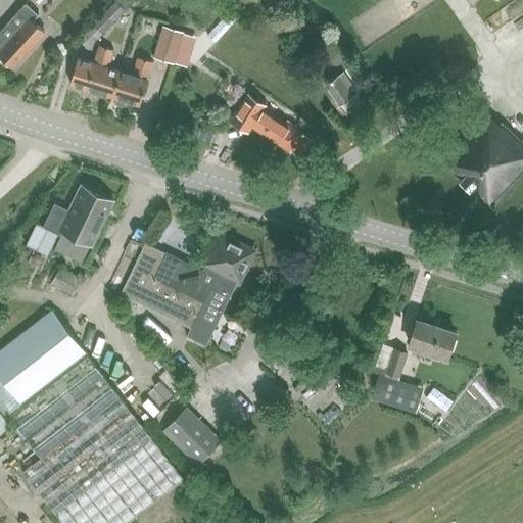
[(134,0),(116,0),(76,38),(88,49),(126,11),(135,0),(134,0)]
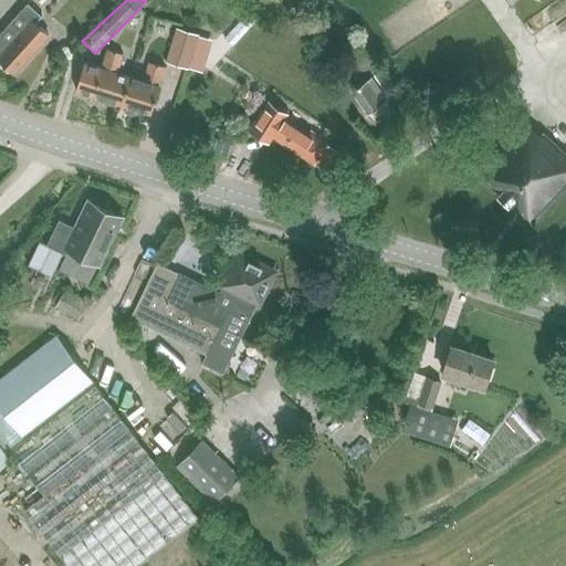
[(373,0),(380,10),(394,0),(373,0)]
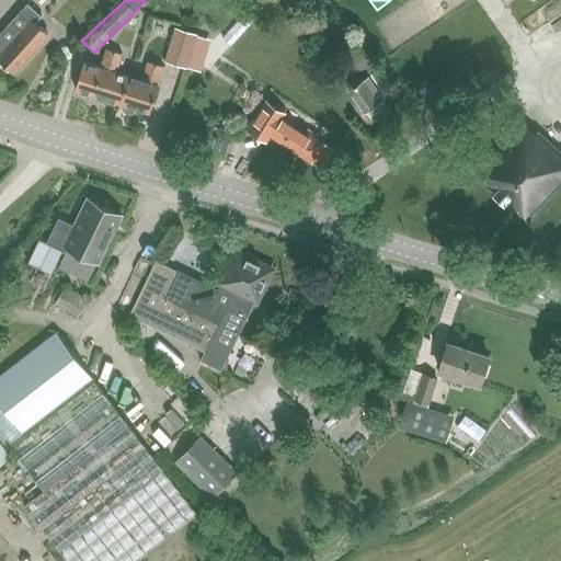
[(48,35),(29,20),(34,13),(24,4),(0,32),(0,60),(14,73),(48,35)]
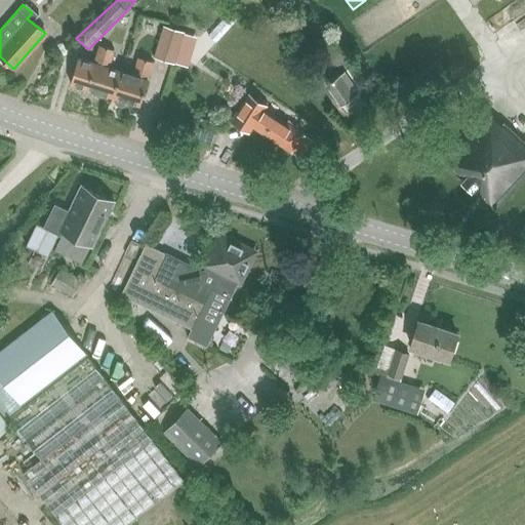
[(332,22),(320,29),(326,40),(338,33),(332,22)]
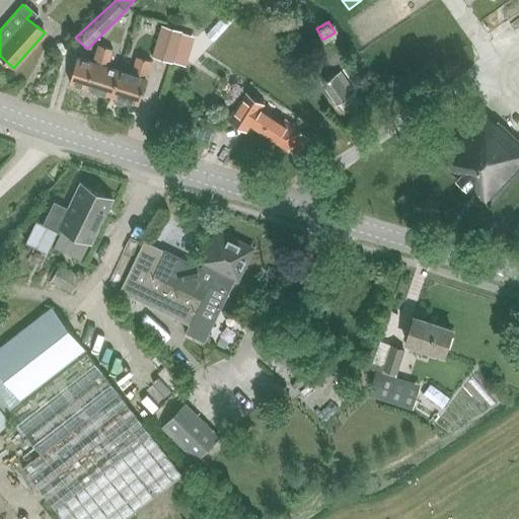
[(171,63),(181,31),(162,25),(152,57),(171,63)]
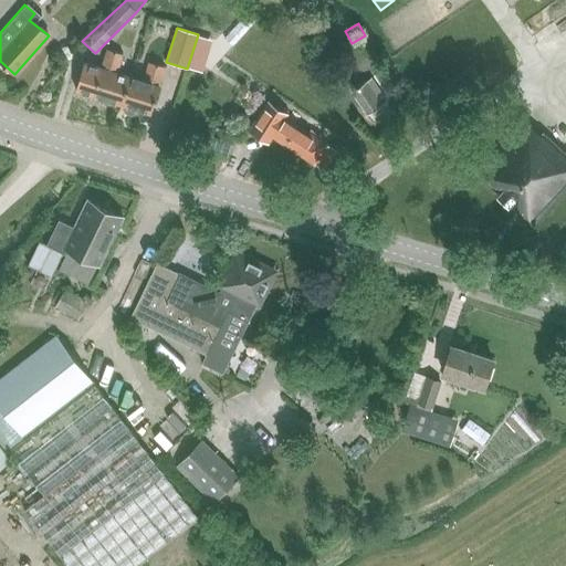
[(123,105),(130,75),(118,72),(124,54),(106,49),(102,66),(85,62),(75,91),(123,105)]
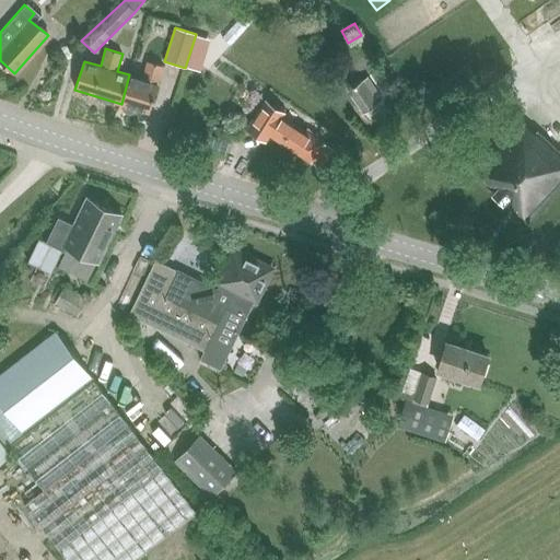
[(142,79),(129,74),(121,104),(123,105),(121,108),(124,112),(131,114),(135,112),(136,109),(150,113),(159,83),(158,83),(163,66),(147,61),(142,79)]
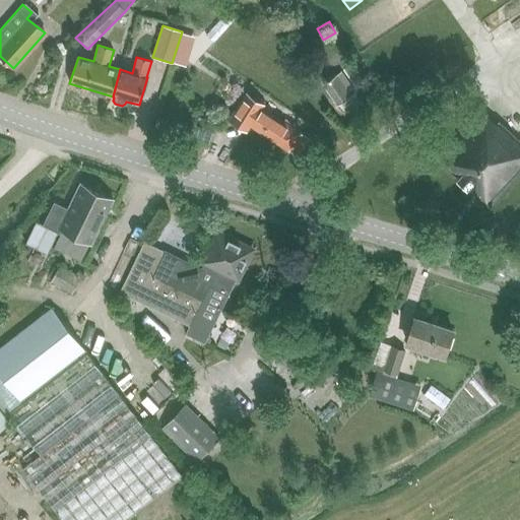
[(345,112),(360,102),(354,92),(341,71),(323,84),(337,106),(340,104),(345,112)]
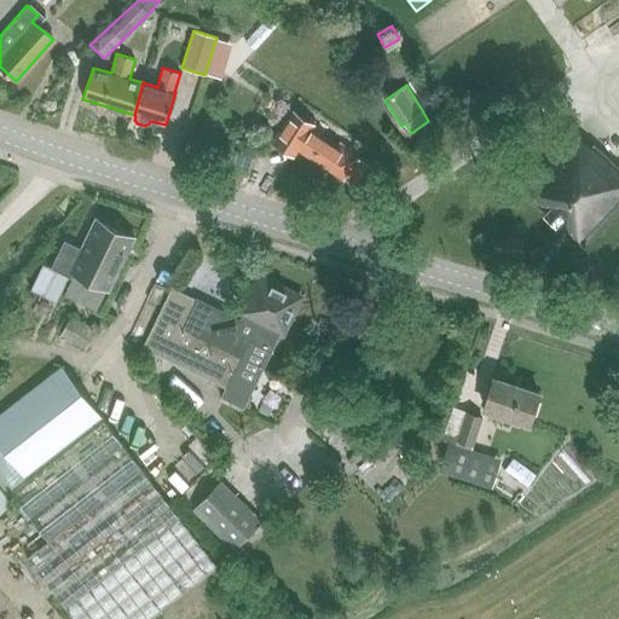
[(370,167),(312,128),(313,126),(293,111),(273,142),(294,156),(298,150),(342,179),(347,172),(360,180),(370,167)]
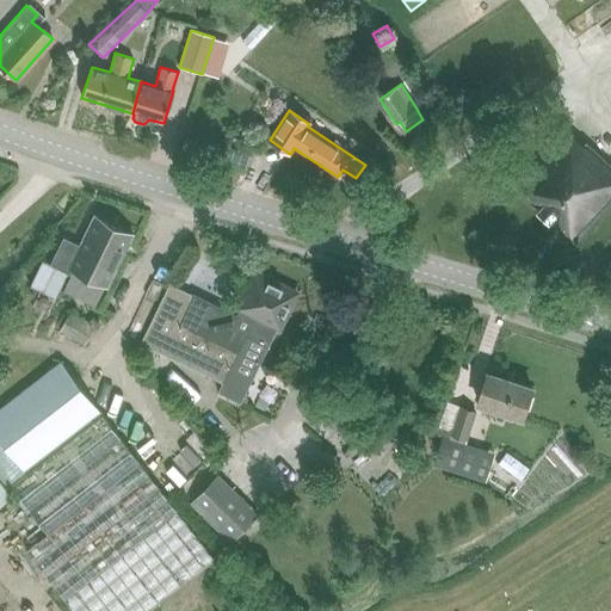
[(610,165),(568,131),(516,190),(576,244),(610,205),(610,165)]
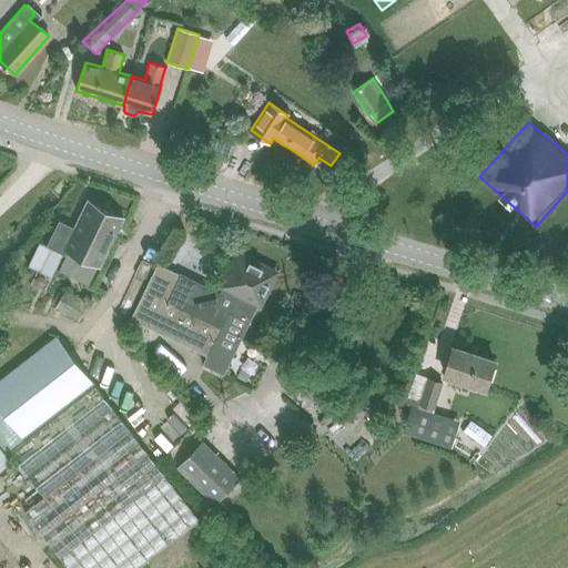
[(67,250),(100,266),(123,219),(88,201),(74,227),(60,221),(48,244),(66,253),(67,250)]
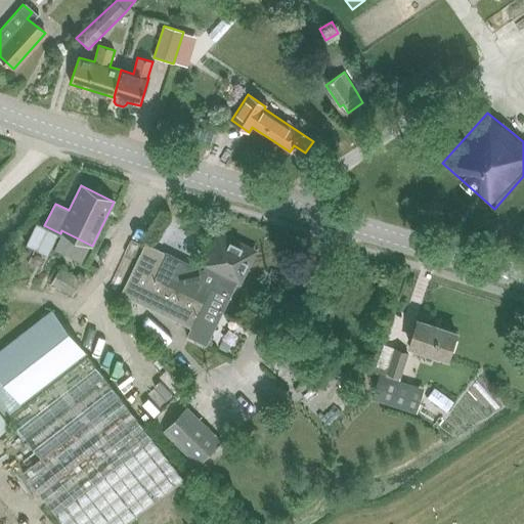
[(144,243),(120,294),(208,336),(214,322),(197,314),(210,288),(229,297),(237,280),(238,281),(254,251),(218,233),(204,264),(205,265),(203,270),(144,243)]
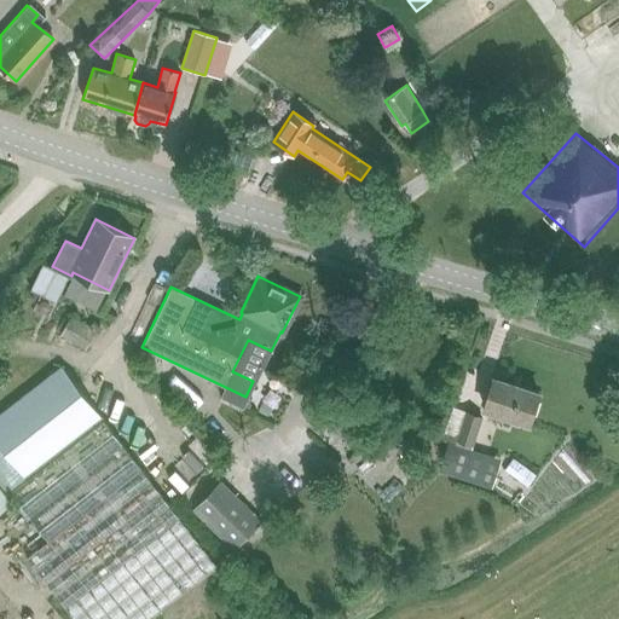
[(62,366),(0,414),(0,480),(48,541),(27,557),(75,618),(152,618),(217,570),(62,366)]
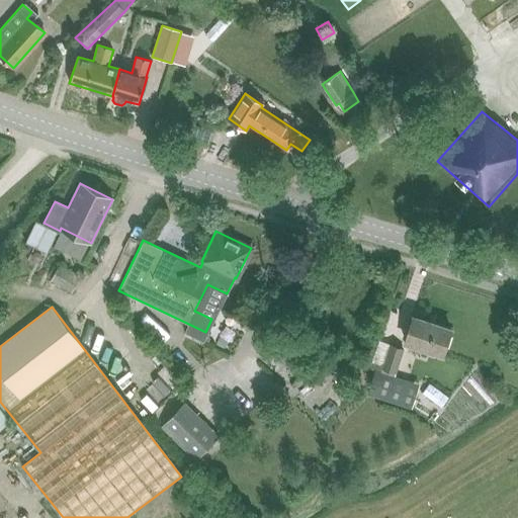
[(405,341),(441,353),(450,329),(413,316),(405,341)]
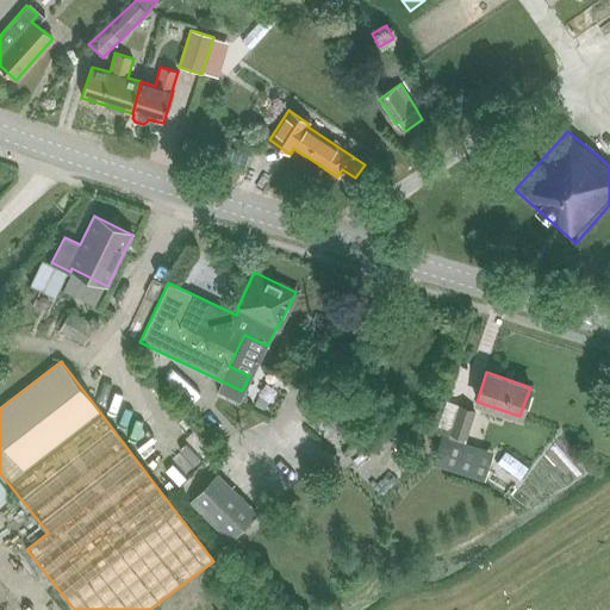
[(435,423),(447,428),(456,400),(444,397),(435,423)]
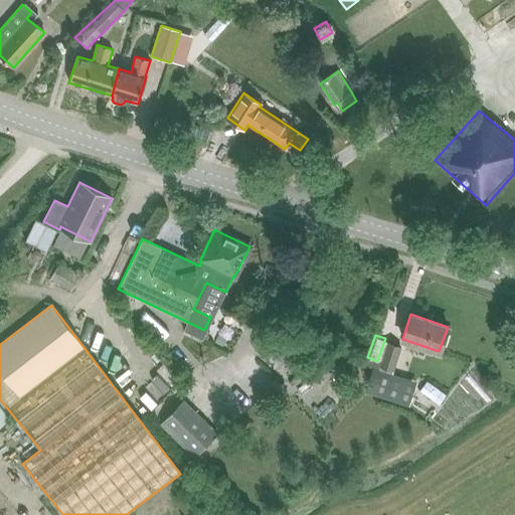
[(407,404),(411,392),(415,380),(391,373),(400,347),(386,342),(378,369),(373,368),(366,391),(407,404)]
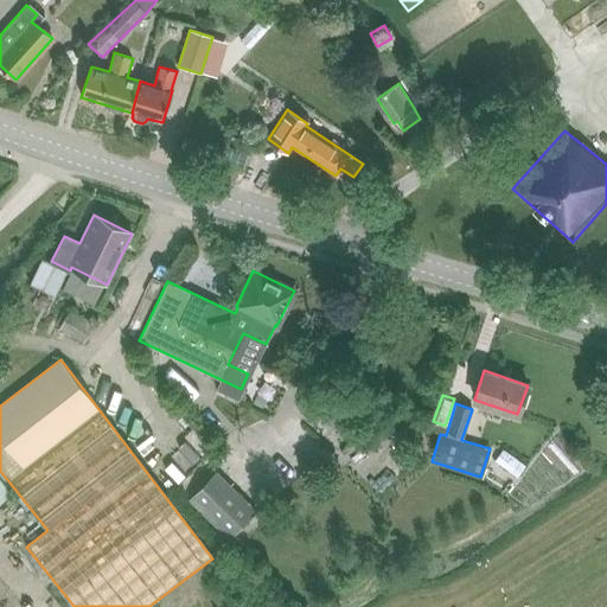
[(298,423),(311,438),(333,419),(320,404),(298,423)]
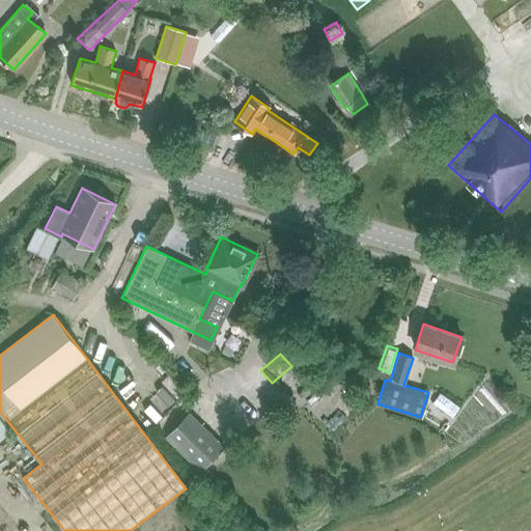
[(451,415),(457,401),(436,390),(428,403),(451,415)]
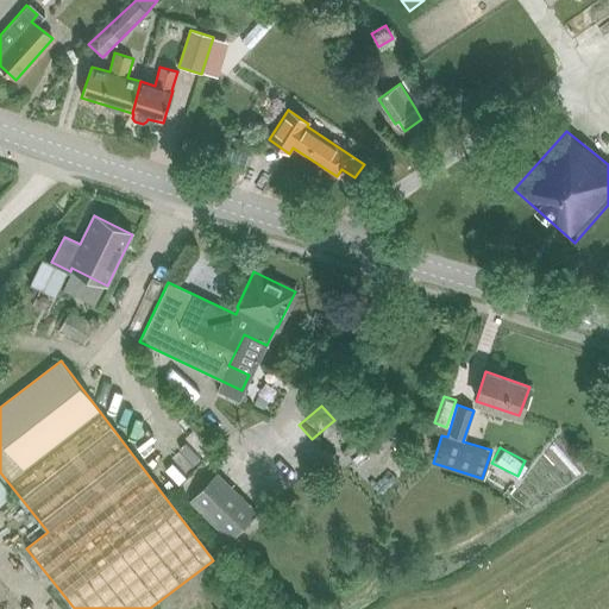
[(217,472),(189,500),(230,540),(257,513),(217,472)]
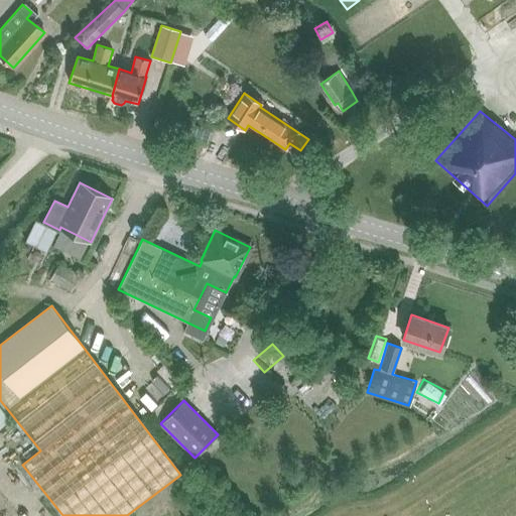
[(0,405),(0,427),(11,419),(0,405)]
